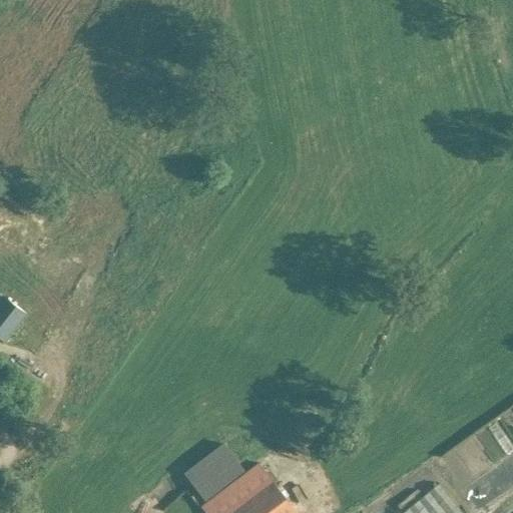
[(0,304),(0,337),(5,341),(26,314),(6,298),(0,304)]
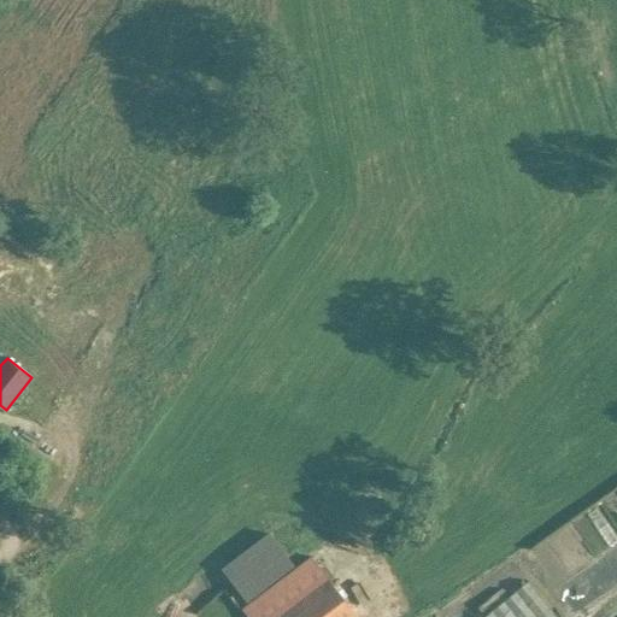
[(269,530),(219,566),(246,601),(295,564),(269,530)]
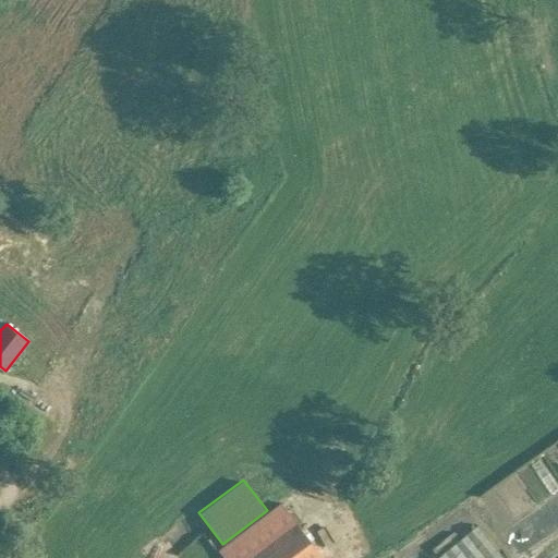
[(324,557),(282,501),(217,548),(223,557),(324,557)]
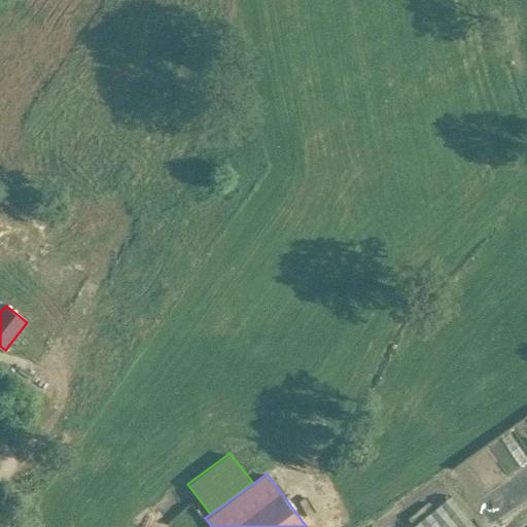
[(412,526),(476,526),(450,496),(412,526)]
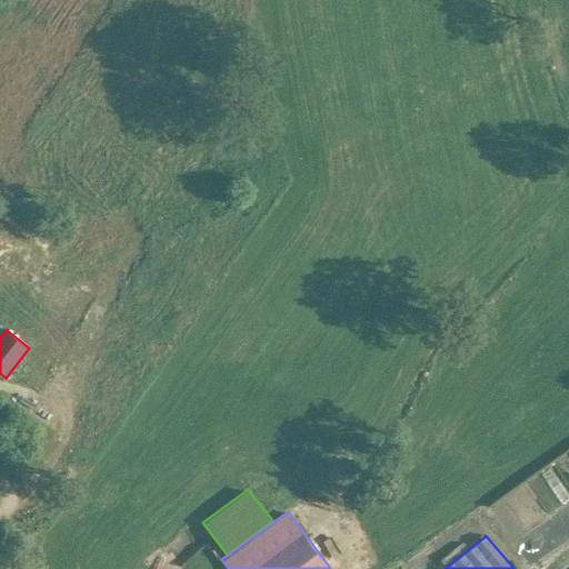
[(179,567),(181,568),(227,568),(207,543),(179,567)]
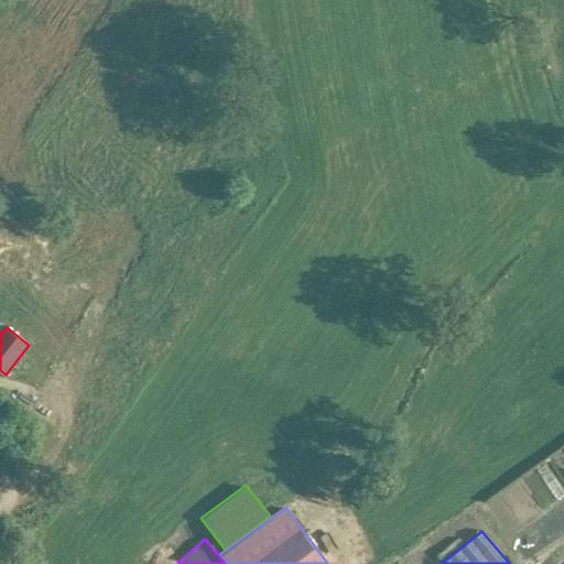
[(99,563),(115,563),(110,554),(98,560),(99,563)]
